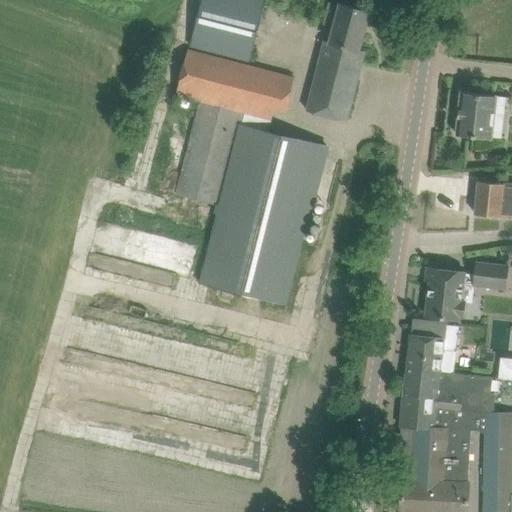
[(202,0),(191,44),(213,49),(250,60),(257,30),(263,0),(202,0)]
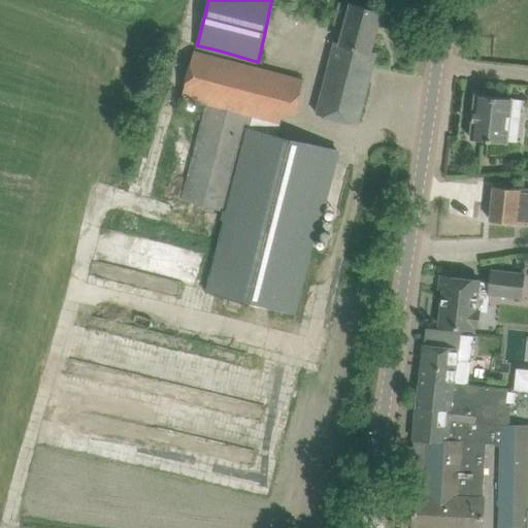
[(335,41),(315,119),(356,129),(376,53),(371,51),(382,11),(351,4),(340,42),(335,41)]
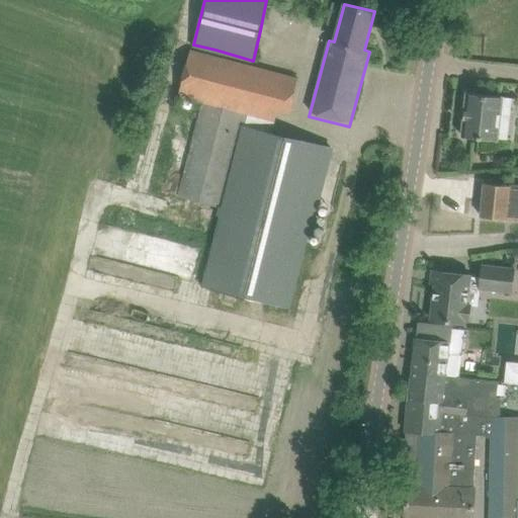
[(180,94),(206,100),(247,110),(275,117),(278,105),(290,108),(298,78),(278,73),(192,50),(180,94)]
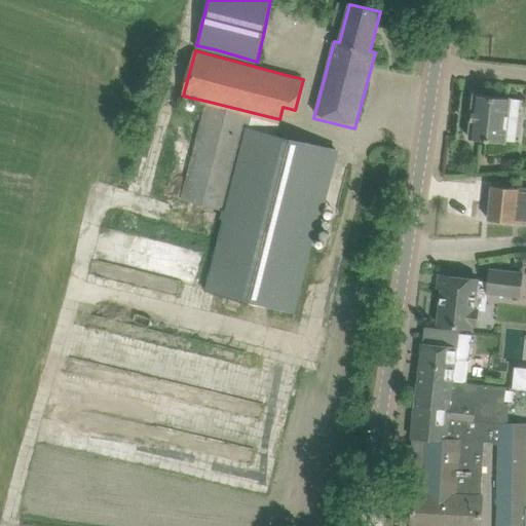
[(470,138),(505,142),(509,113),(519,114),(520,100),(510,99),(510,98),(475,94),(470,138)]
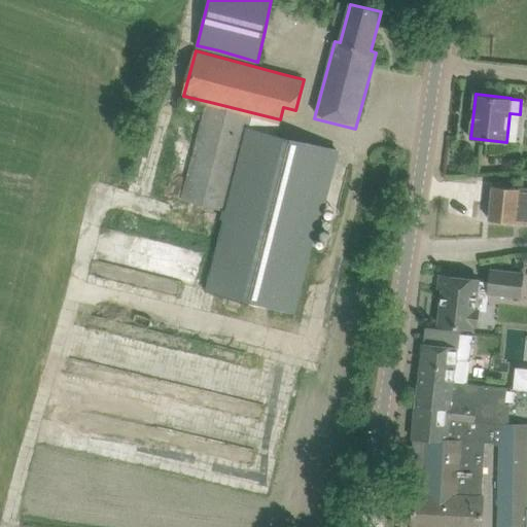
[(224,208),(227,209),(247,129),(251,112),(210,102),(183,199),(224,211),(224,208)]
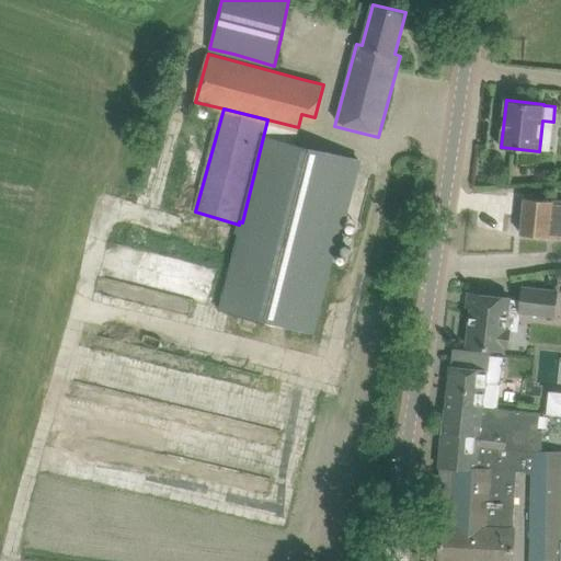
[(263,137),(242,222),(220,310),(293,328),(313,333),(356,160),(294,145),(263,137)]
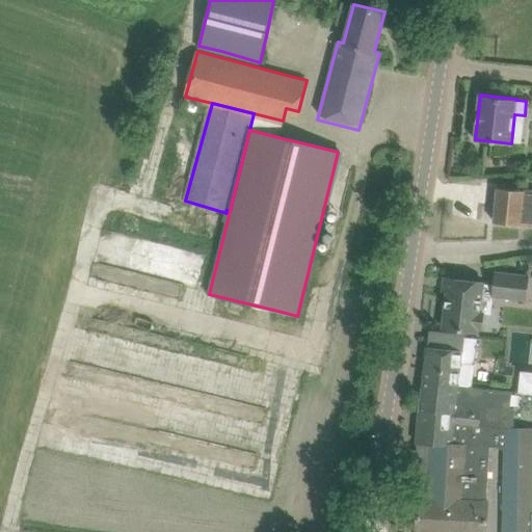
[(494,221),(514,224),(531,227),(531,191),(498,188),(494,221)]
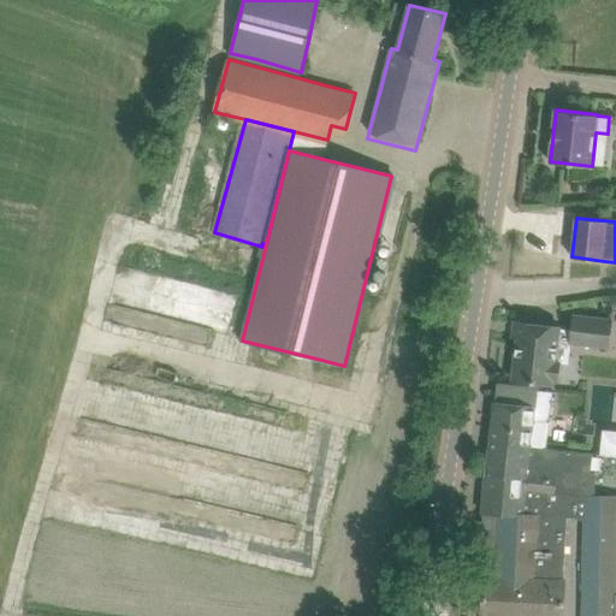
[(570,341),(570,343),(609,348),(611,320),(574,315),(572,330),(570,341)]
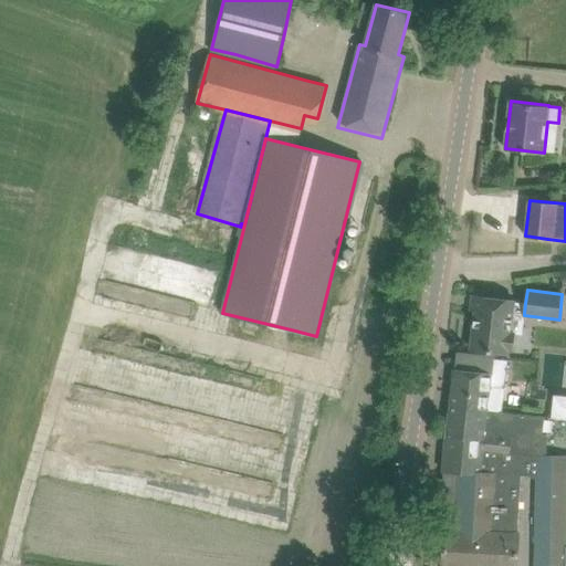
[(477,296),(471,348),(493,352),(509,353),(510,348),(514,349),(515,334),(511,333),(513,312),(524,313),(525,303),(514,302),(514,300),(477,296)]
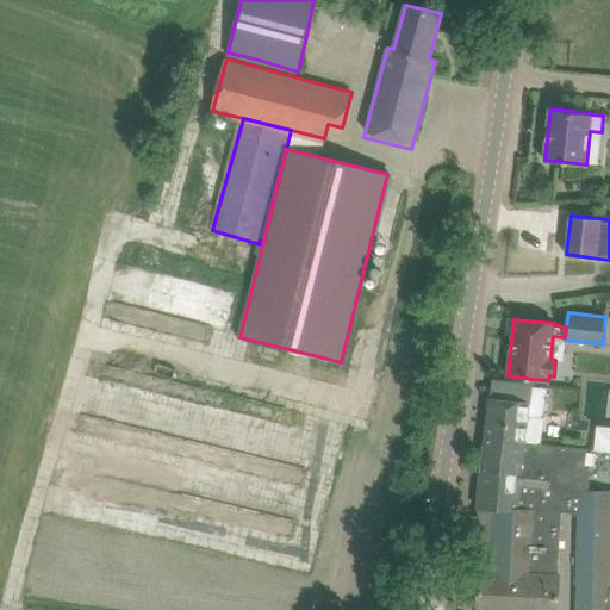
[(490,398),(484,444),(524,449),(526,442),(536,443),(541,403),(531,403),(534,386),(506,383),(505,399),(491,398),(490,398)]
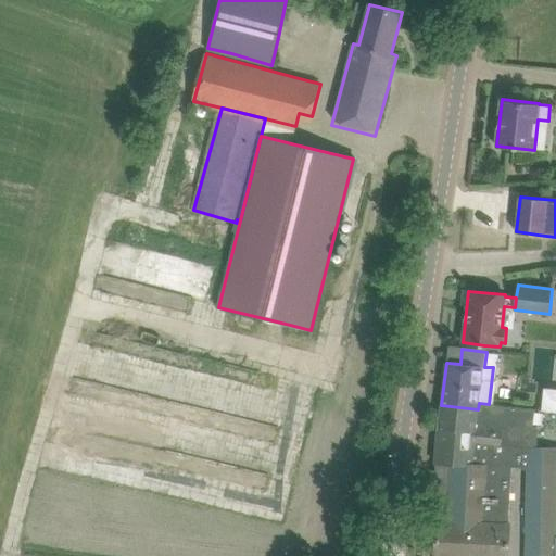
[(555,393),(544,393),(542,411),(555,412),(555,393)]
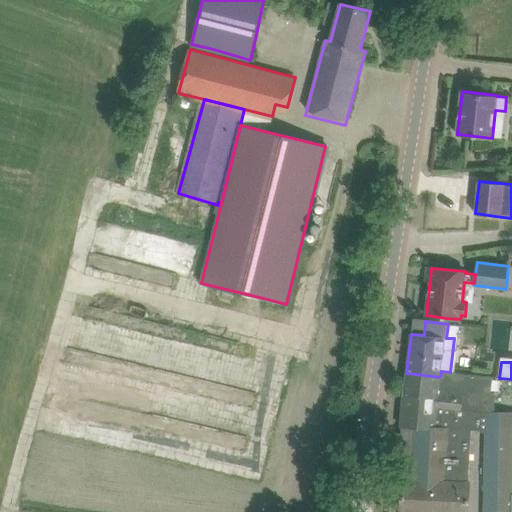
[(440,377),(406,373),(404,394),(401,426),(402,426),(399,477),(403,478),(400,511),(467,511),(469,481),(468,481),(471,429),(480,430),(480,432),(485,432),(511,433),(511,411),(495,411),(495,396),(494,396),(495,392),(491,392),(493,376),(450,372),(441,371),(440,377)]
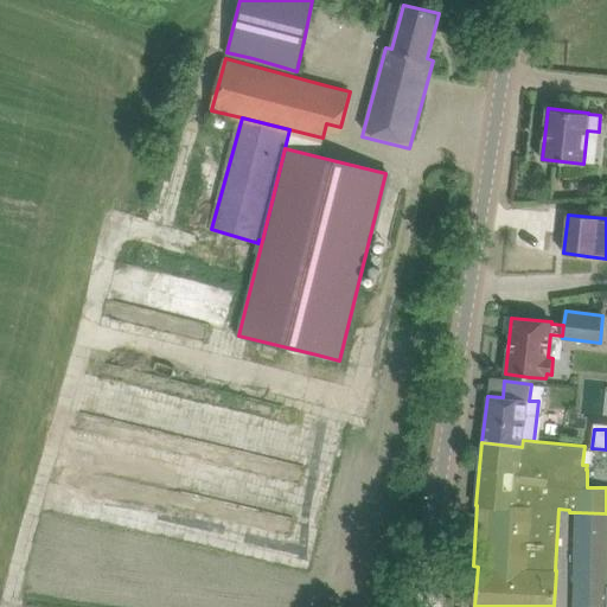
[(606,606),(606,526),(575,526),(574,606),(606,606)]
